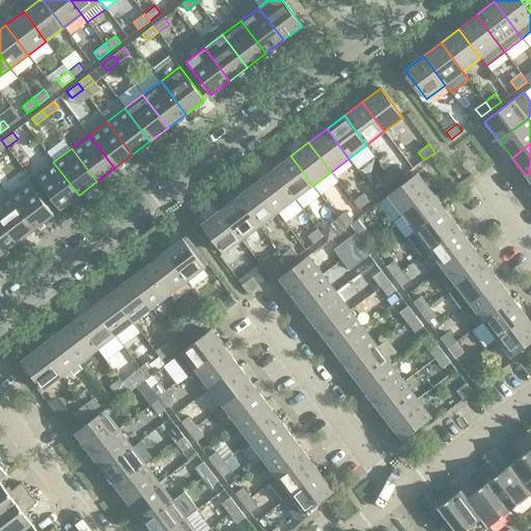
[(313,186),(290,156),(273,170),(295,199),(313,186)]
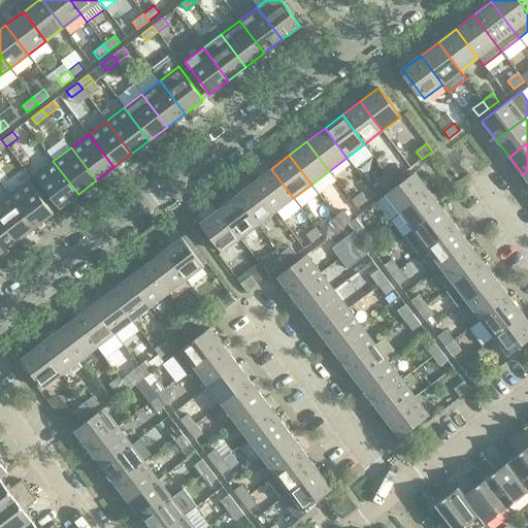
[(78,194),(53,161),(34,175),(60,208),(78,194)]
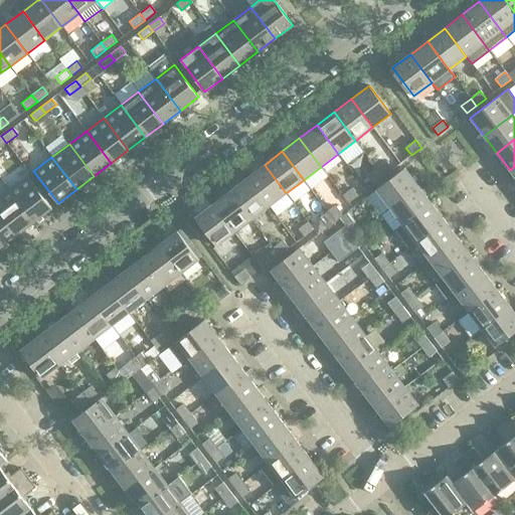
[(387,162),(377,169),(382,177),(392,169),(387,162)]
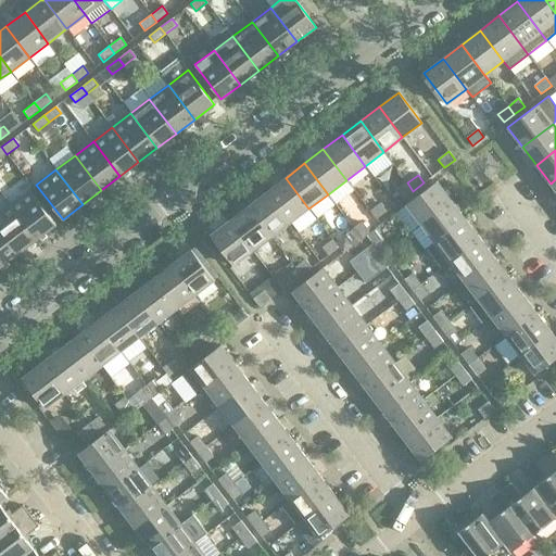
[(308,209),(286,178),(267,192),(290,223),(308,209)]
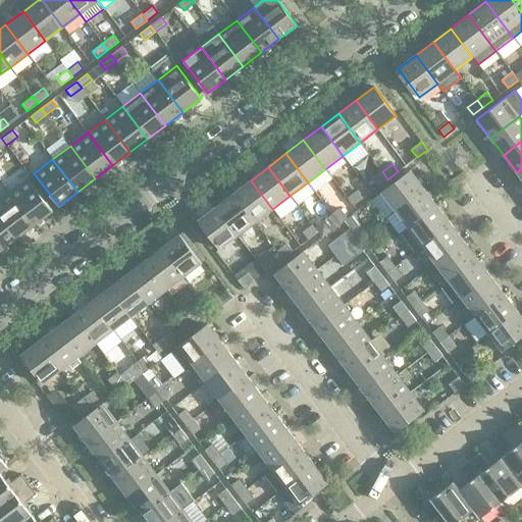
[(423,189),(410,170),(381,192),(395,210),(423,189)]
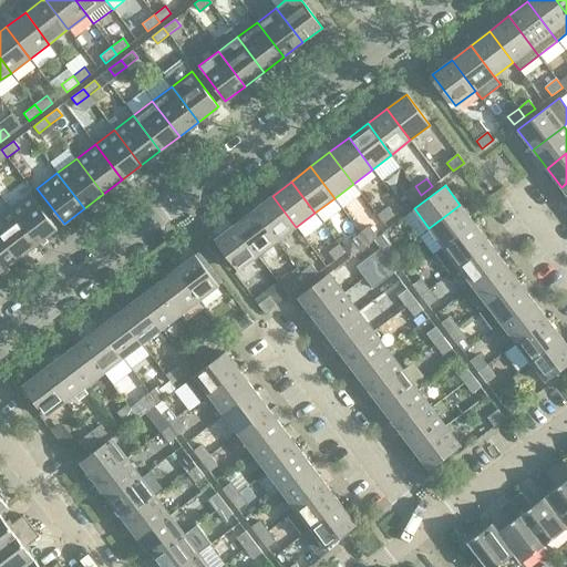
[(421,195),(415,186),(404,195),(411,203),(421,195)]
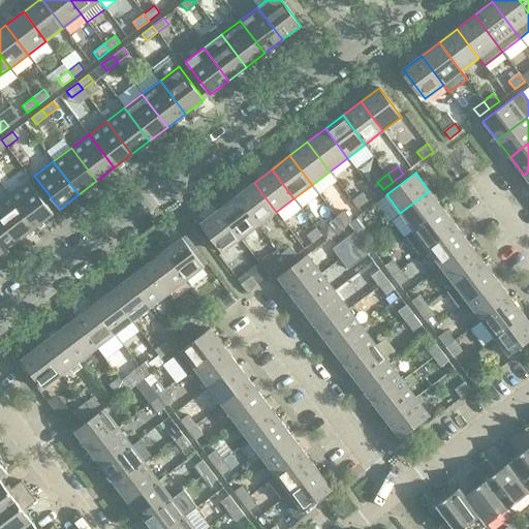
[(28,181),(9,194),(34,227),(53,214),(28,181)]
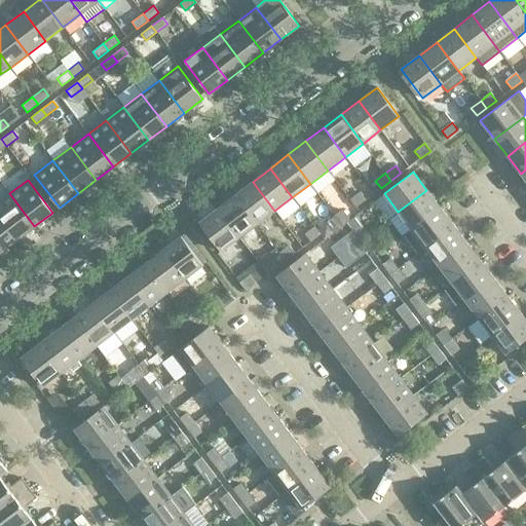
[(274,211),(253,182),(235,195),(257,224),(274,211)]
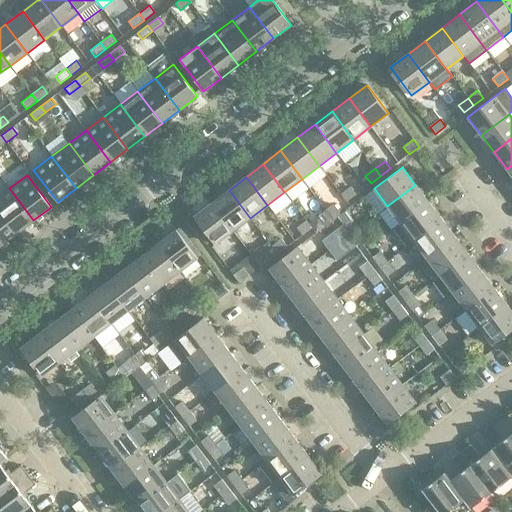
[(428,202),(415,185),(387,206),(400,223),(428,202)]
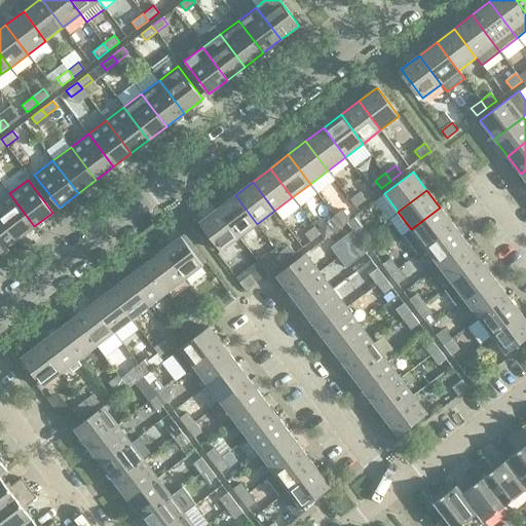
[(355,208),(366,199),(360,192),(349,199),(355,208)]
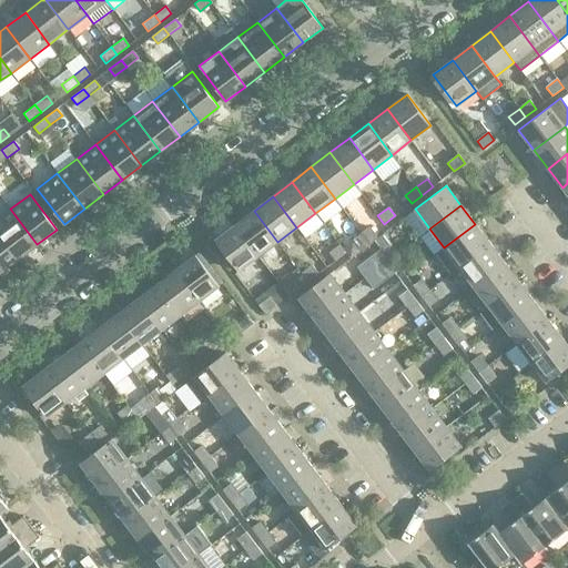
[(37,244),(10,209),(0,216),(0,235),(18,259),(37,244)]
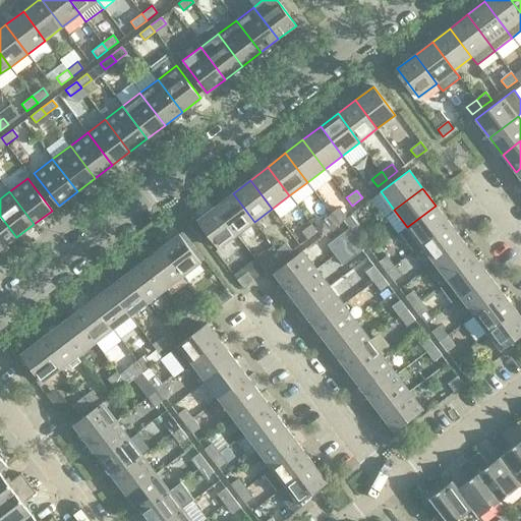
[(254,222),(233,193),(215,207),(237,235),(254,222)]
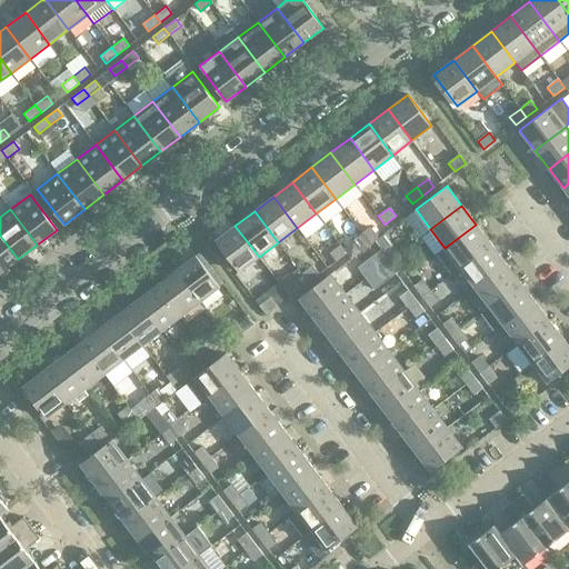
[(490,243),(476,225),(445,248),(436,255),(450,273),(459,267),(490,243)]
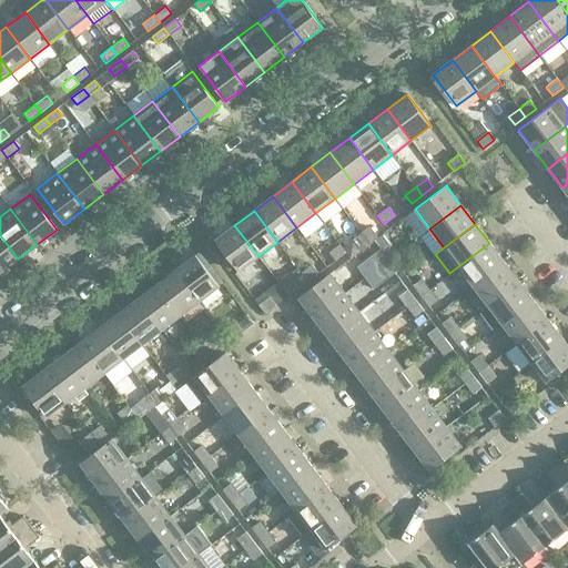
[(259,256),(234,225),(215,240),(239,271),(259,256)]
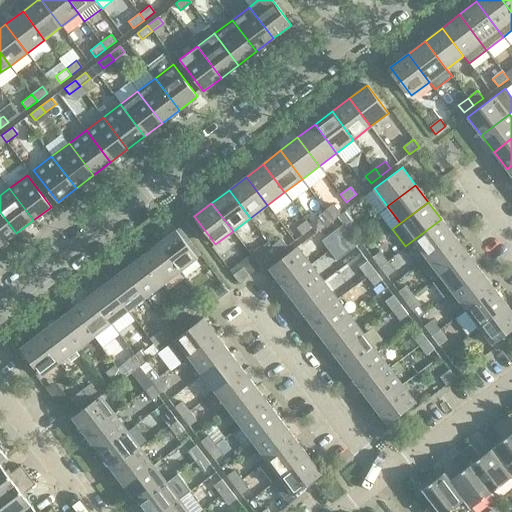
[(332,204),(325,210),(332,219),(340,214),(332,204)]
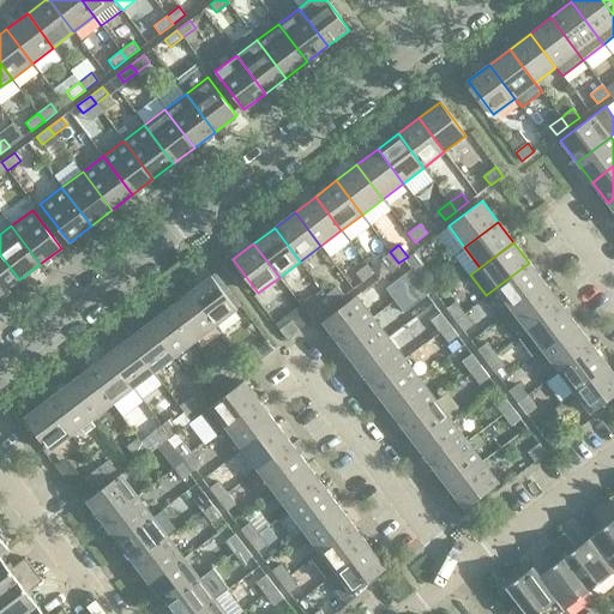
[(398,263),(390,252),(381,258),(390,270),(398,263)]
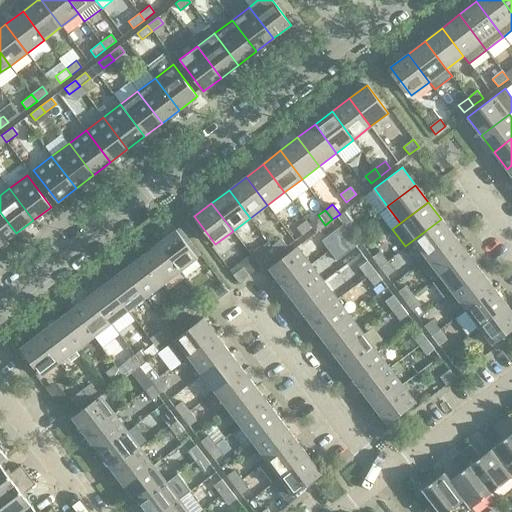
[(343,224),(350,234),(358,228),(345,211),(337,217),(343,224)]
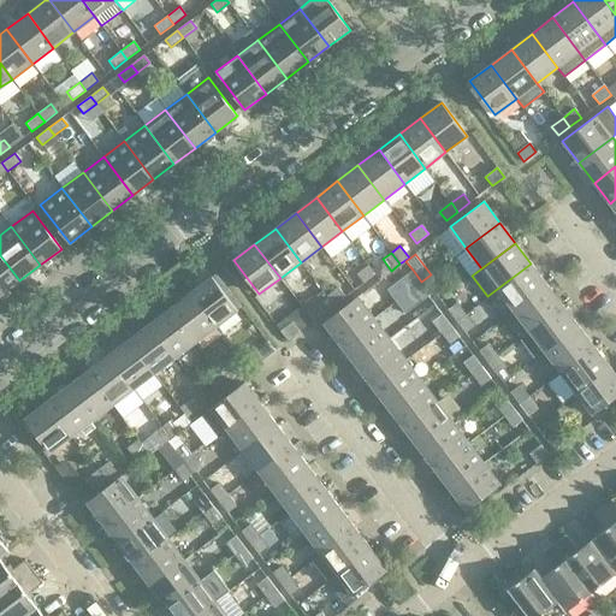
[(0,295),(19,280),(0,255),(0,295)]
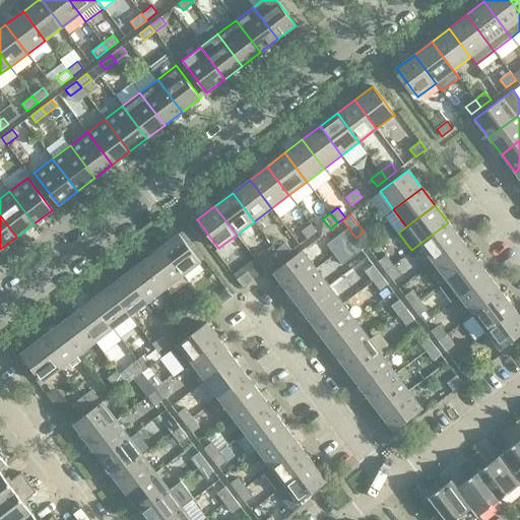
[(462,240),(448,222),(419,244),(433,262),(462,240)]
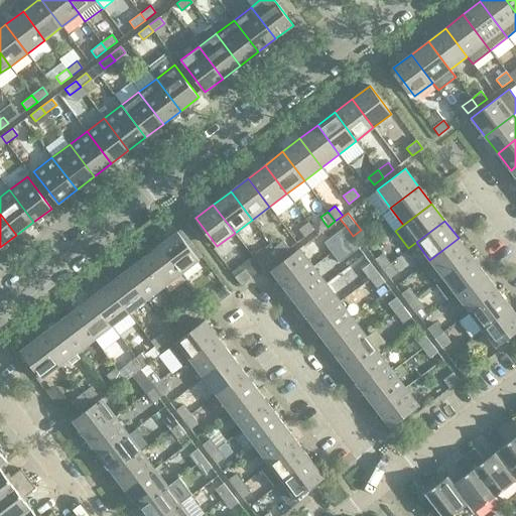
[(298,230),(304,237),(314,230),(308,222),(298,230)]
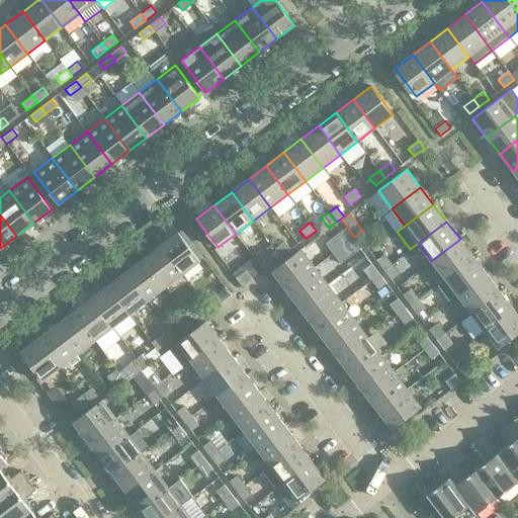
[(354,237),(347,227),(340,233),(347,243),(354,237)]
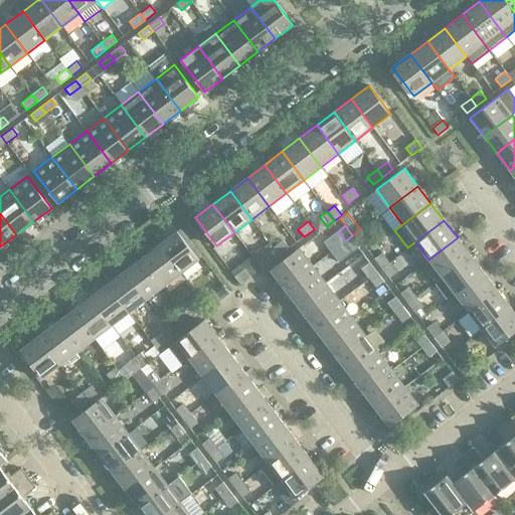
[(367,239),(360,229),(352,235),(360,244),(367,239)]
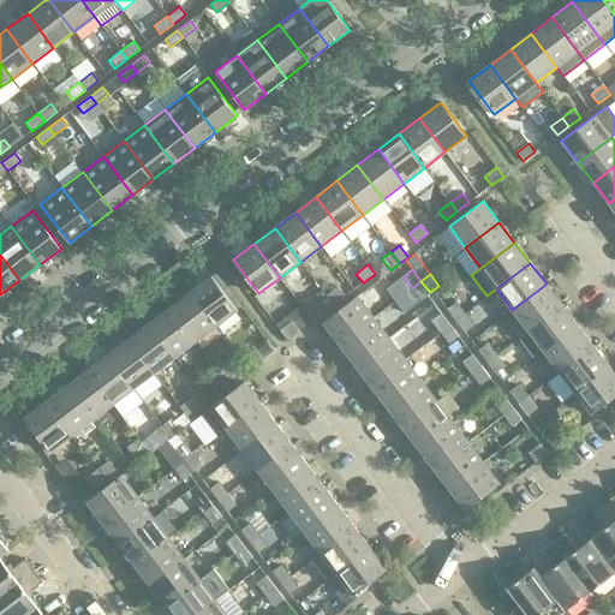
[(212,275),(190,292),(216,326),(237,310),(212,275)]
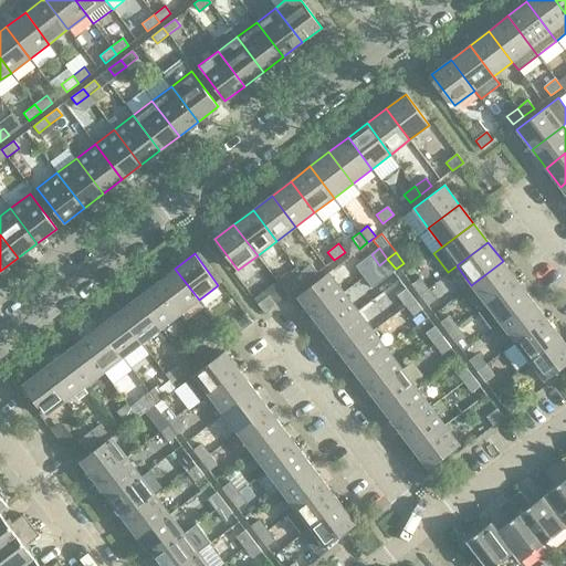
[(371,254),(355,266),(364,276),(379,265),(371,254)]
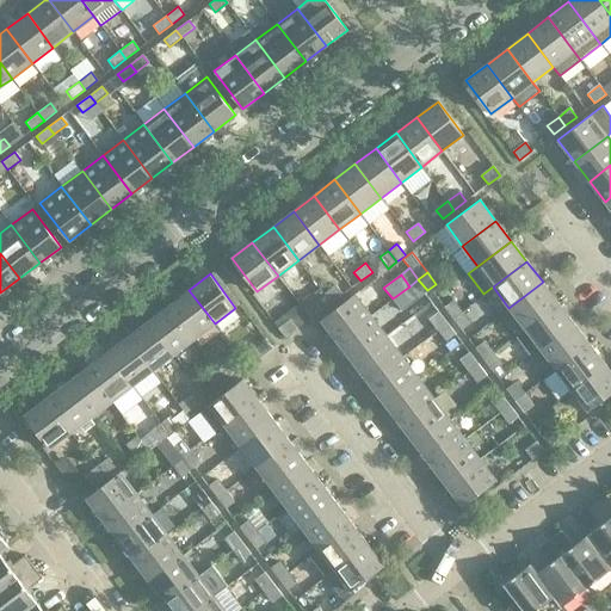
[(427,290),(418,279),(409,287),(418,297),(427,290)]
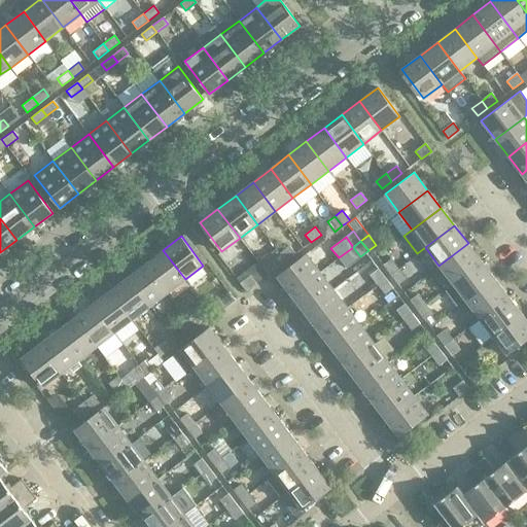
[(482,260),(468,243),(438,266),(452,283),(482,260)]
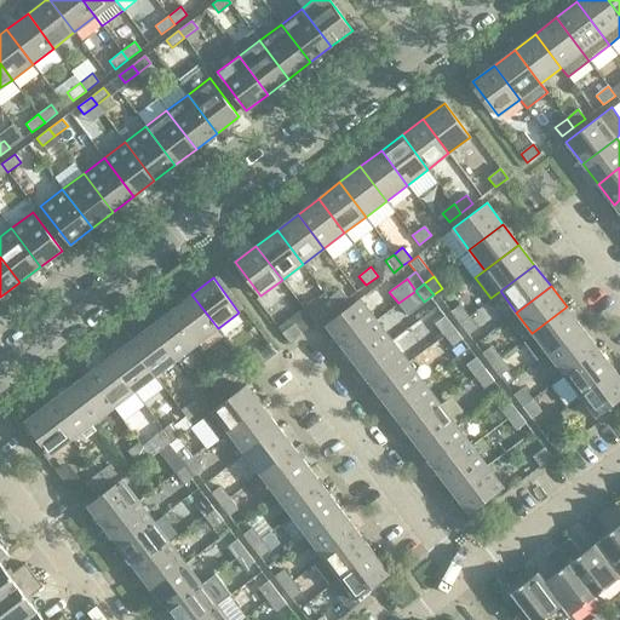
[(340,290),(329,299),(336,308),(348,298),(340,290)]
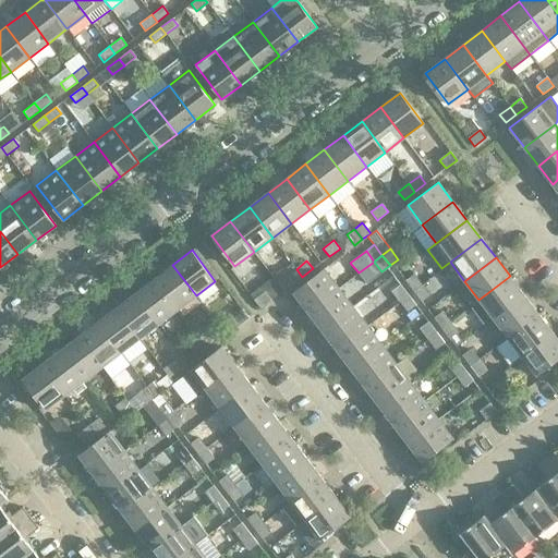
[(196,295),(172,265),(154,279),(177,310),(196,295)]
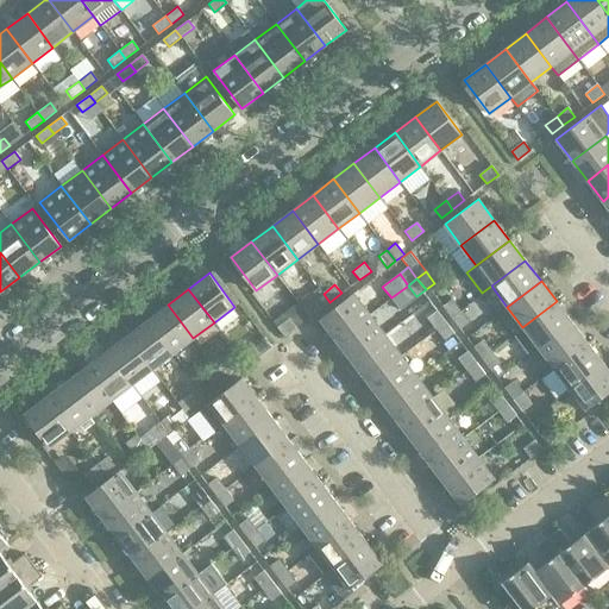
[(369,314),(353,293),(320,319),(336,340),(369,314)]
